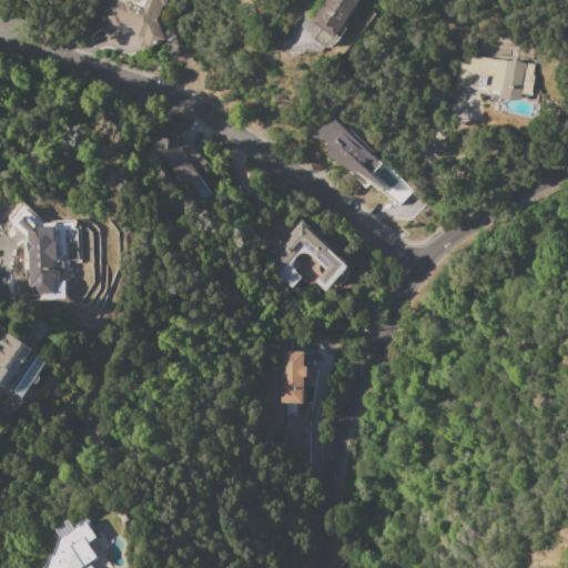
[(144,0),(165,0),(163,7),(161,6),(155,21),(164,41),(141,51),(131,29),(120,24),(117,33),(115,32),(112,34),(102,32),(101,28),(103,22),(102,21),(104,13),(103,13),(108,0),(111,0),(123,4),(124,0),(142,7),(144,0)]
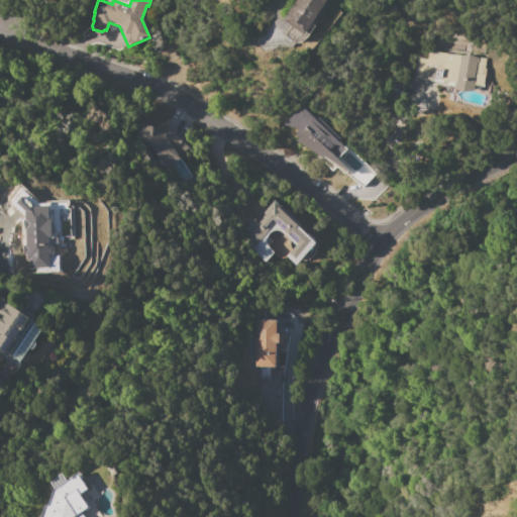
[(283,20),(295,0),(326,0),(325,2),(329,4),(321,16),(319,16),(315,23),(316,24),(308,37),(301,43),(295,43),(283,35),(290,25),(283,20)]
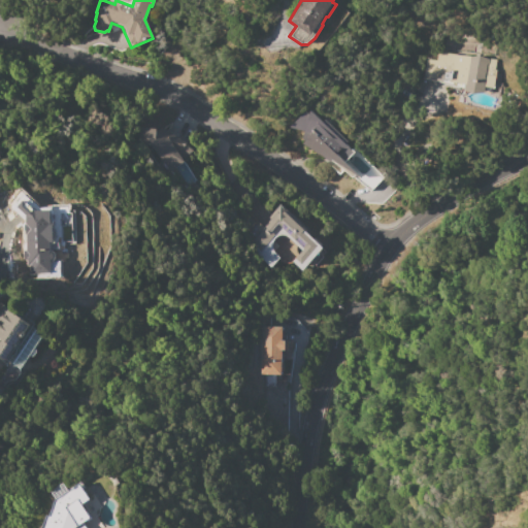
[(422,78),(425,59),(435,61),(436,53),(469,57),(479,56),(487,59),(495,61),(494,87),(484,91),(484,93),(474,93),(473,94),(463,90),(463,89),(422,78)]
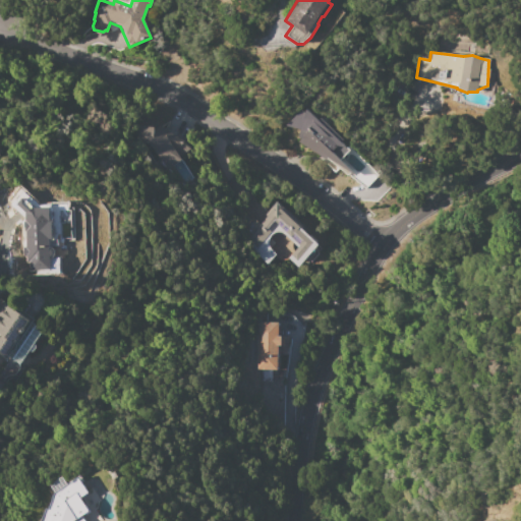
[(287,124),(300,110),(304,113),(305,109),(317,120),(320,118),(343,140),(341,142),(350,151),(350,150),(379,175),(365,189),(349,174),(348,176),(338,169),(334,173),(325,165),(329,162),(325,159),(299,142),(298,130),(287,124)]
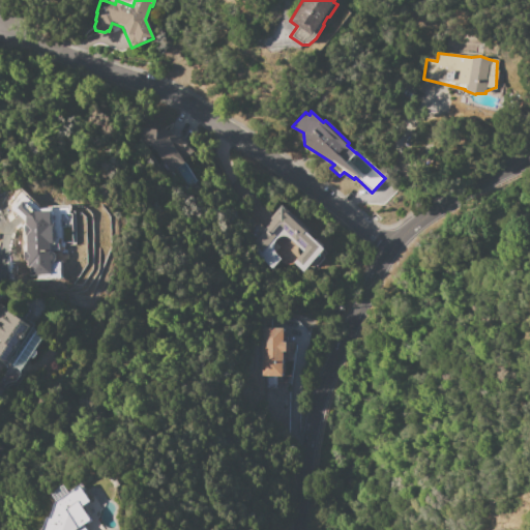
[(177,169),(190,147),(145,119),(131,141),(177,169)]
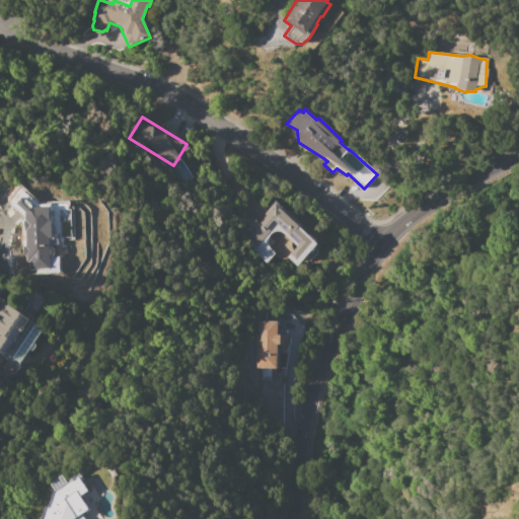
[(45,261),(38,261),(38,264),(30,264),(30,267),(11,267),(11,255),(9,255),(9,248),(11,248),(12,237),(17,237),(17,217),(21,217),(21,195),(42,196),(41,202),(44,206),(48,206),(52,231),(46,231),(45,236),(49,236),(48,253),(45,253),(45,261)]
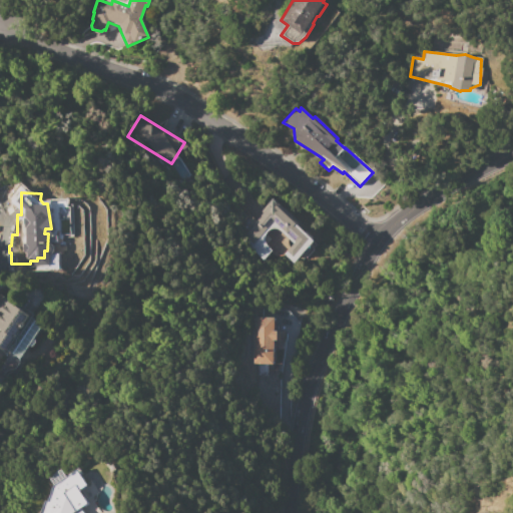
[(239,239),(262,214),(261,212),(273,198),(294,217),(292,219),(316,240),(314,243),(316,244),(313,248),(314,249),(306,260),(303,257),(296,264),(285,254),(295,243),(279,229),(275,228),(272,229),(268,231),(266,234),(265,238),(265,241),(266,244),(272,250),(264,261),(239,239)]
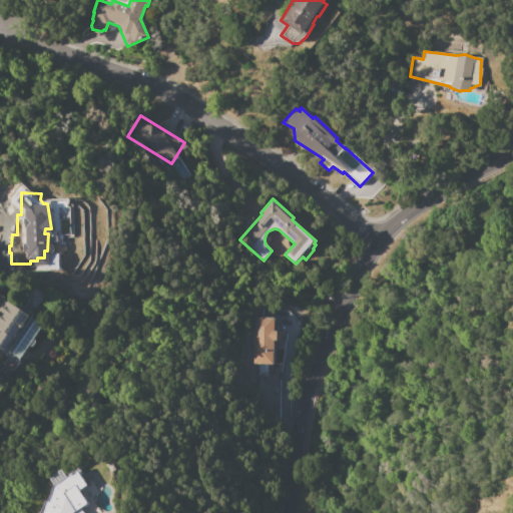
[(0,296),(2,294),(31,314),(6,351),(0,347),(0,296)]
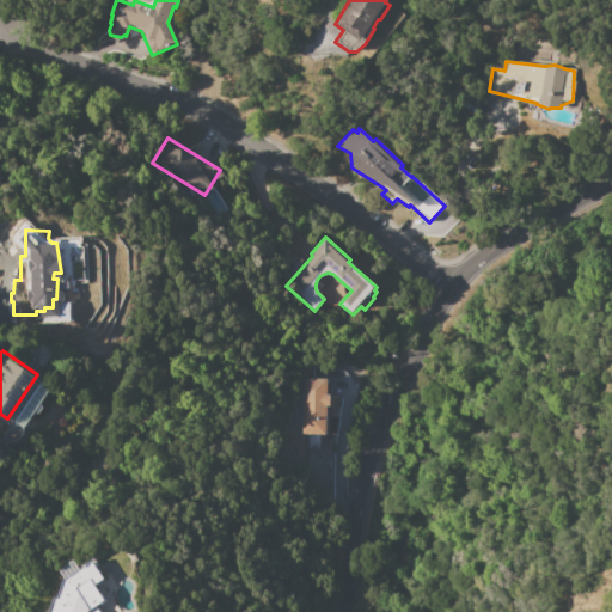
[(303,378),(328,379),(328,395),(335,395),(335,407),(328,407),(326,434),(301,433),(303,378)]
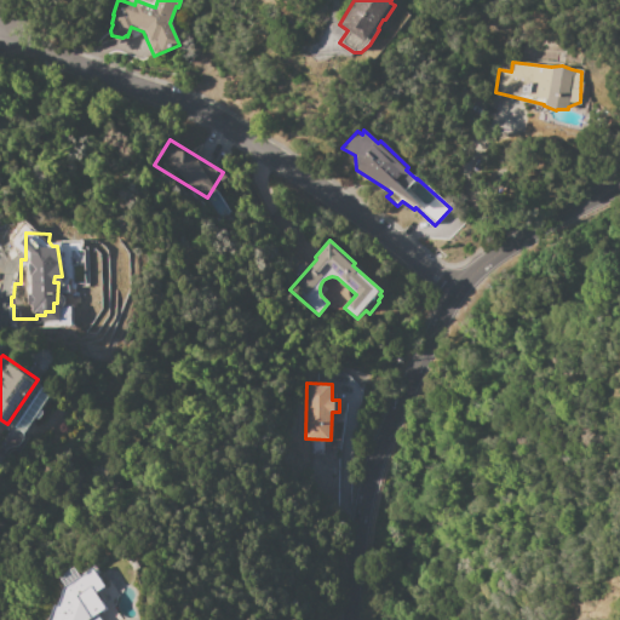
[(47,619),(53,606),(57,607),(58,604),(56,603),(61,590),(62,591),(64,586),(58,578),(72,568),(79,578),(96,567),(108,584),(98,591),(109,607),(97,615),(99,619),(47,619)]
